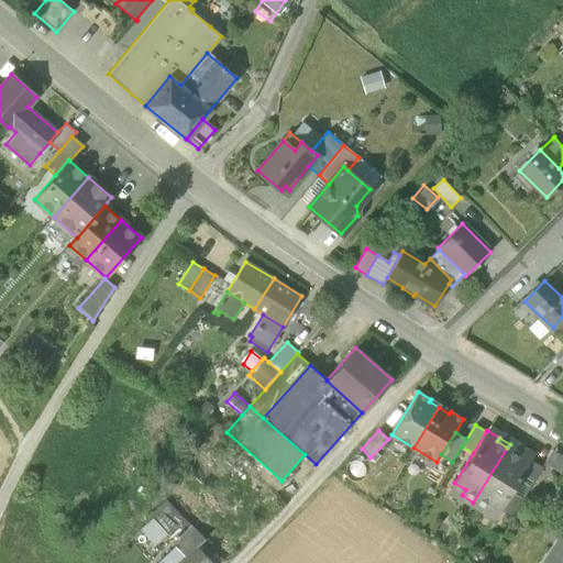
[(510,444),(507,448),(518,454),(520,451),(510,444)]
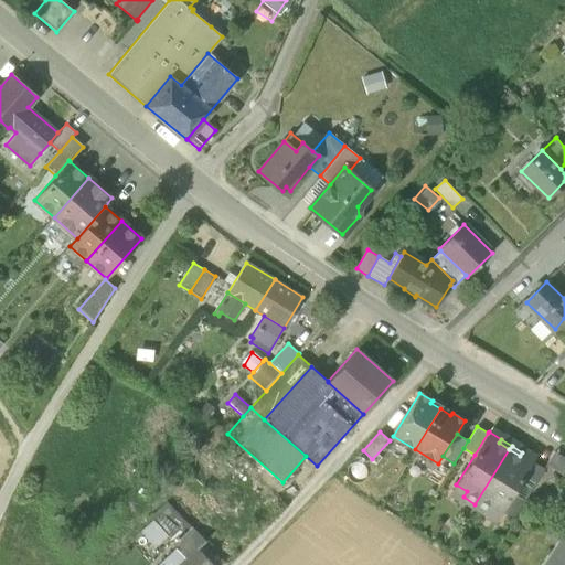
[(520,456),(509,449),(475,504),(487,512),(490,505),(501,513),(502,511),(510,498),(521,481),(532,462),(534,459),(522,452),(520,456)]
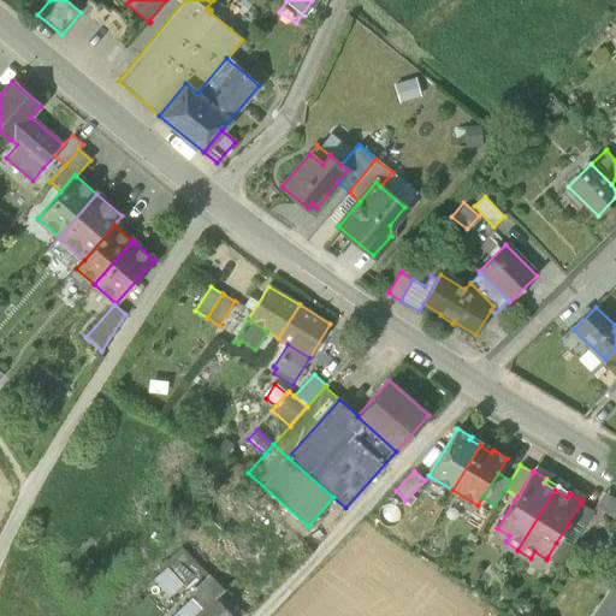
[(597,505),(615,517),(615,499),(604,493),(597,505)]
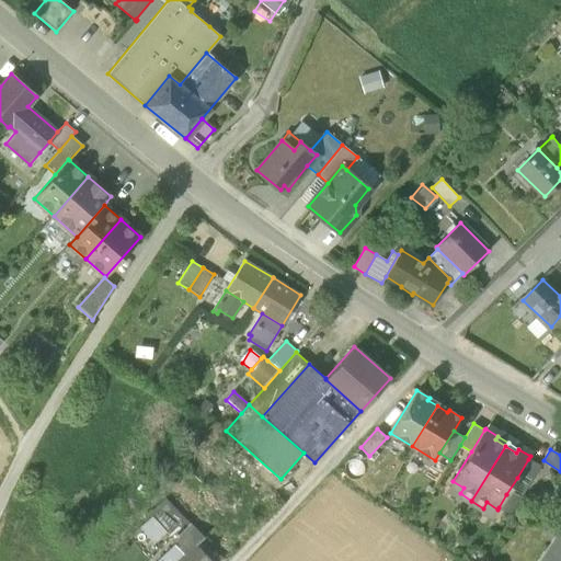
[(517,478),(528,485),(530,480),(540,466),(528,459),(517,478)]
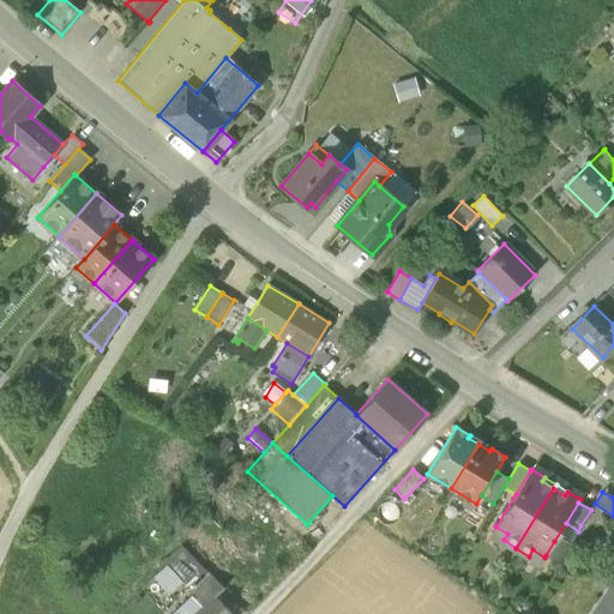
[(578,531),(566,523),(554,541),(566,548),(578,531)]
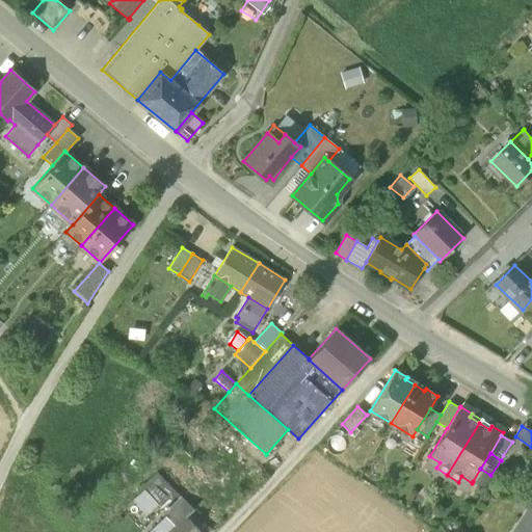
[(436,468),(440,462),(429,456),(426,461),(436,468)]
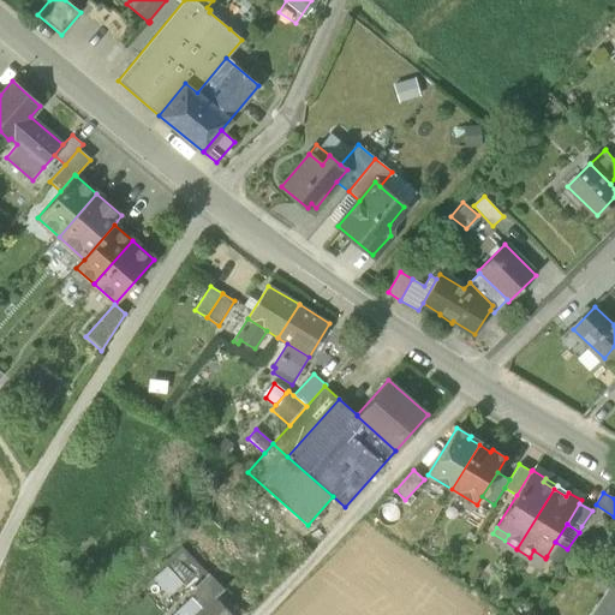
[(547,556),(559,563),(567,549),(555,542),(547,556)]
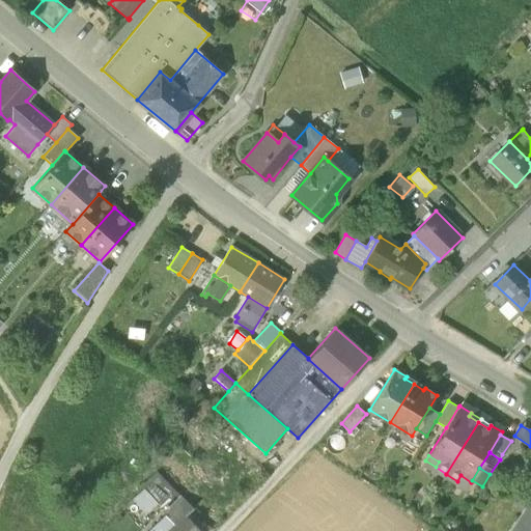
[(144,484),(167,508),(179,496),(176,493),(157,472),(144,484)]
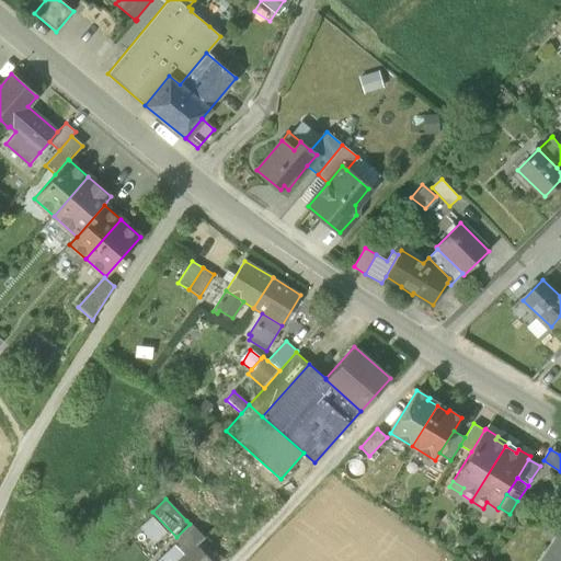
[(497,510),(487,502),(483,508),(493,515),(497,510)]
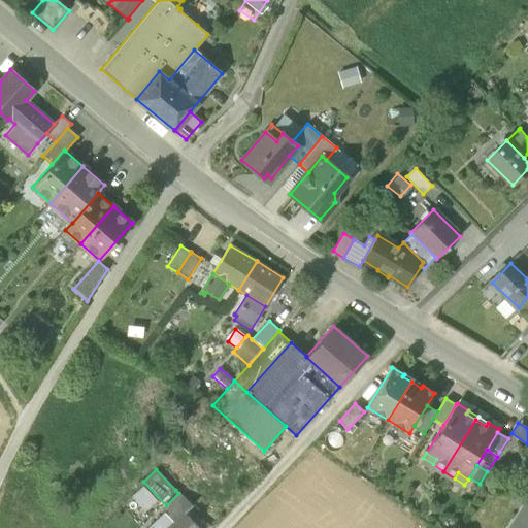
[(158,501),(143,486),(131,497),(142,509),(145,513),(158,501)]
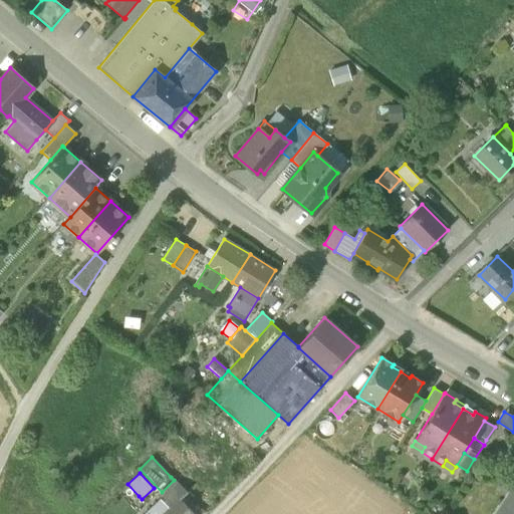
[(161,499),(169,508),(179,499),(180,500),(187,493),(176,482),(165,492),(159,497),(161,499)]
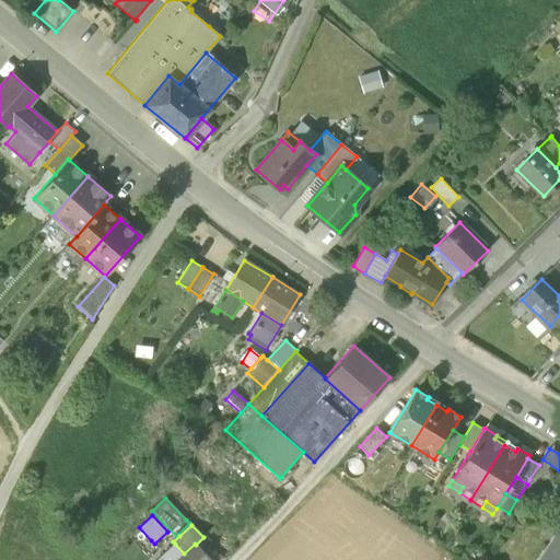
[(559,559),(559,526),(538,559),(559,559)]
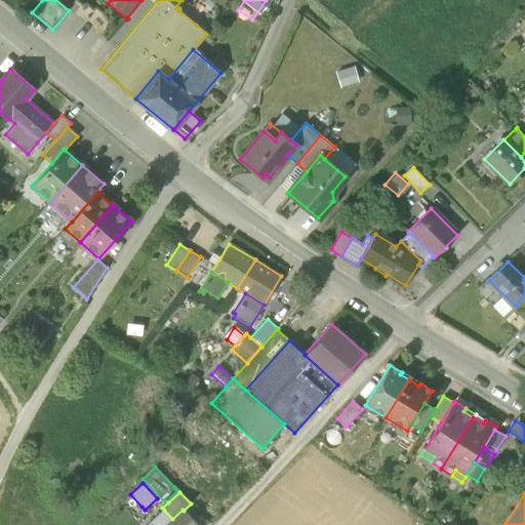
[(145,510),(142,507),(132,516),(140,524),(151,516),(145,510)]
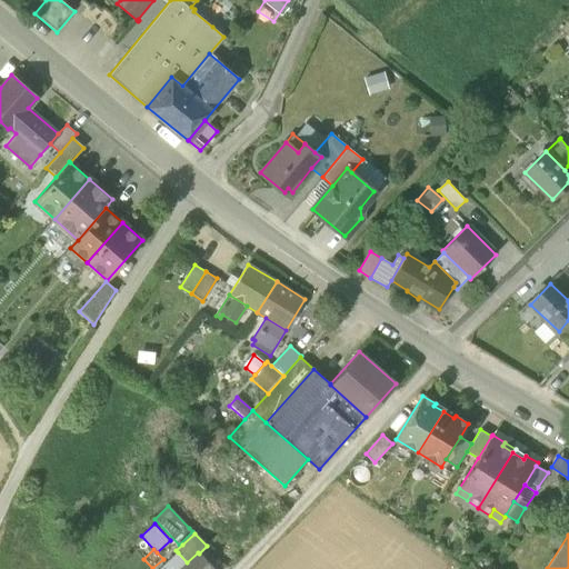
[(179,568),(187,562),(178,552),(159,568),(179,568)]
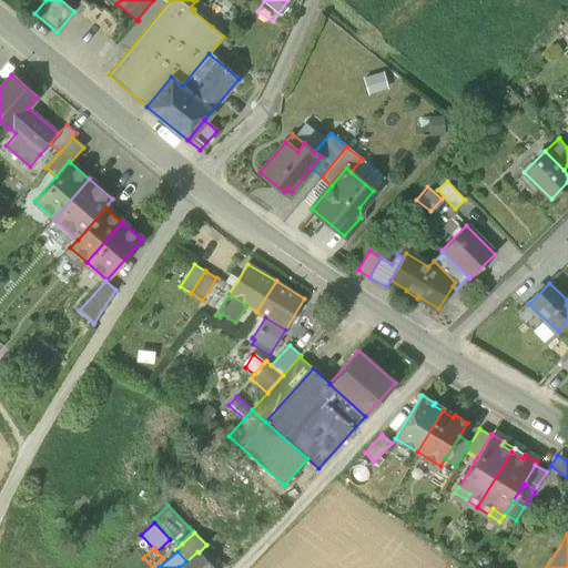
[(213,567),(199,553),(198,551),(186,561),(179,567),(213,567)]
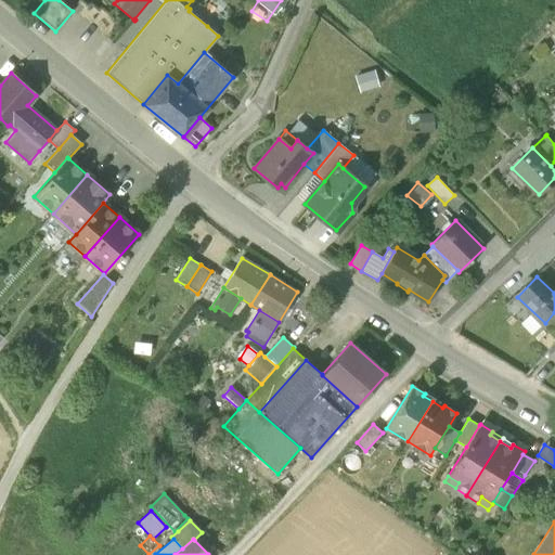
All buildings are outlined.
